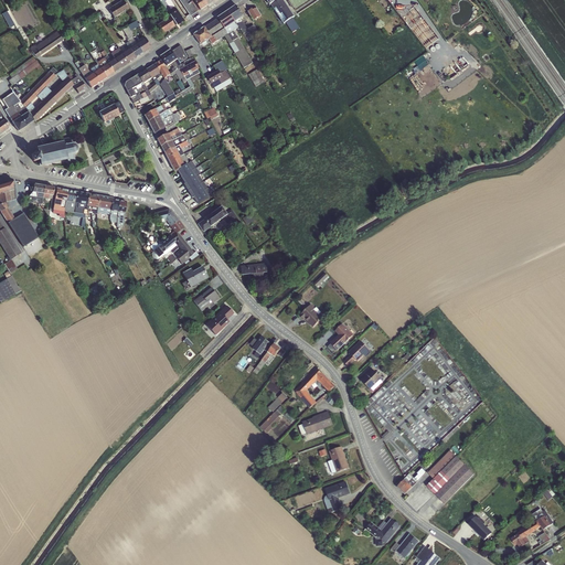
[(115,18),(130,8),(125,0),(121,0),(109,8),(115,18)]
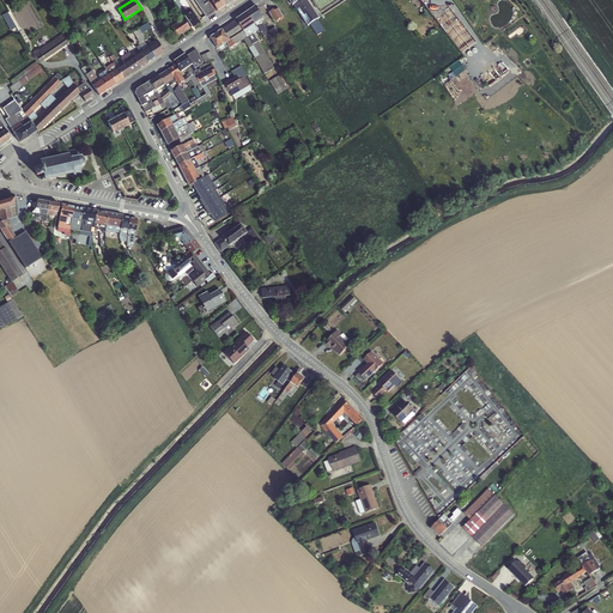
[(180,0),(174,0),(182,12),(190,6),(186,0),(180,0)]
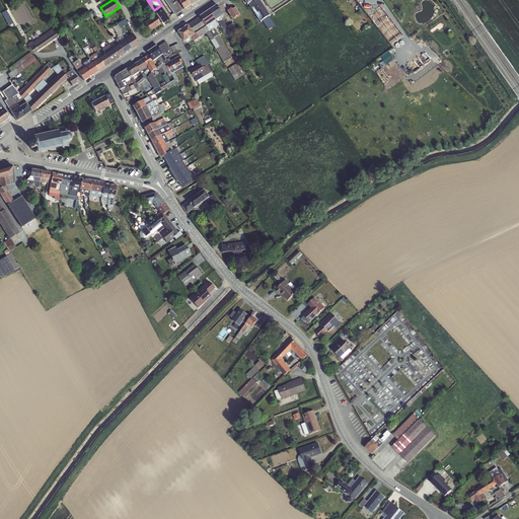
[(191,5),(187,0),(175,0),(176,1),(174,2),(172,0),(163,0),(174,15),(191,5)]
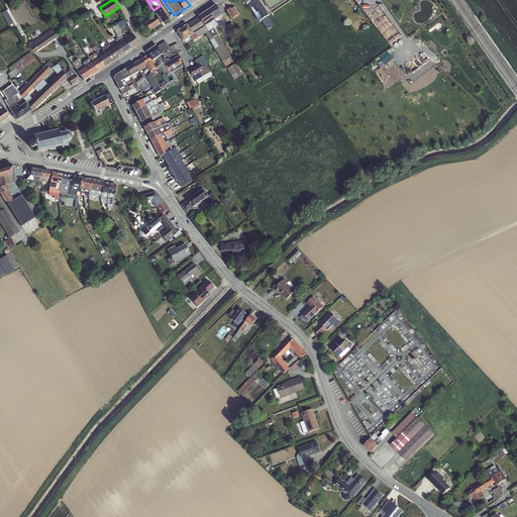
[(243,0),(247,5),(248,5),(260,22),(270,15),(259,0),(243,0)]
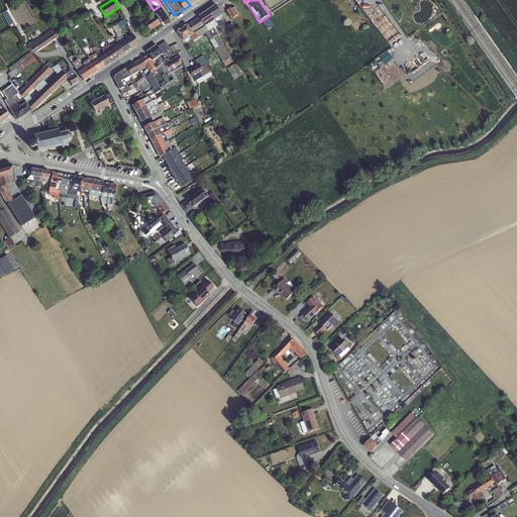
[(209,10),(218,25),(227,38),(232,35),(231,33),(236,30),(232,23),(226,26),(220,18),(223,15),(216,5),(209,10)]
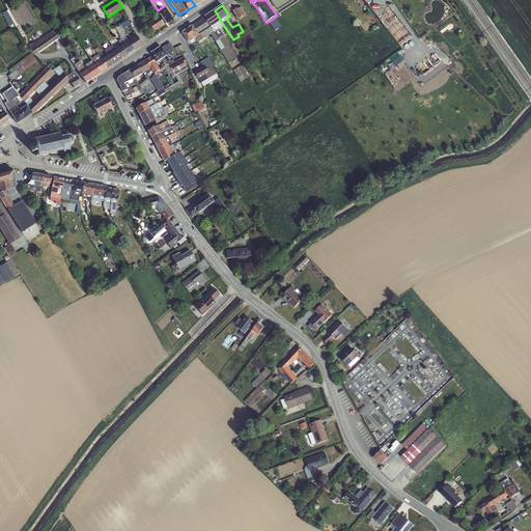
[(173,20),(164,6),(157,10),(166,25),(173,20)]
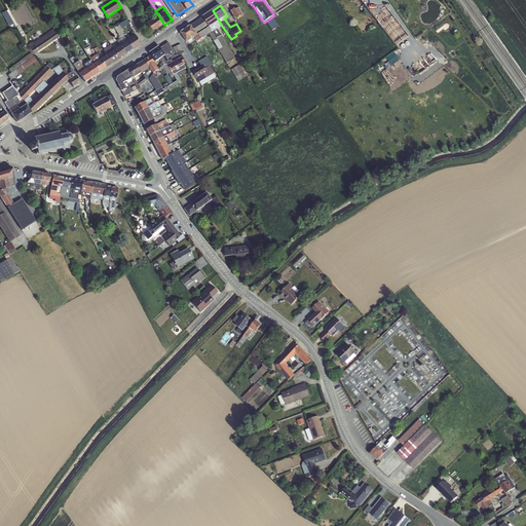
[(240,6),(232,10),(236,19),(245,14),(240,6)]
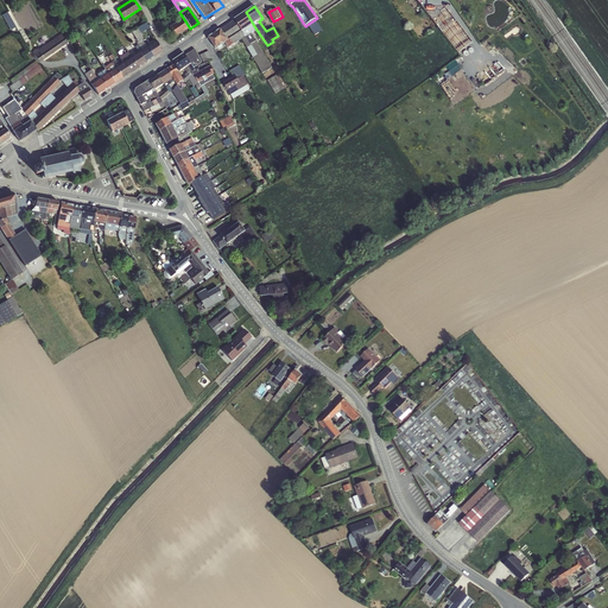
[(464,31),(448,7),(434,17),(449,40),(464,31)]
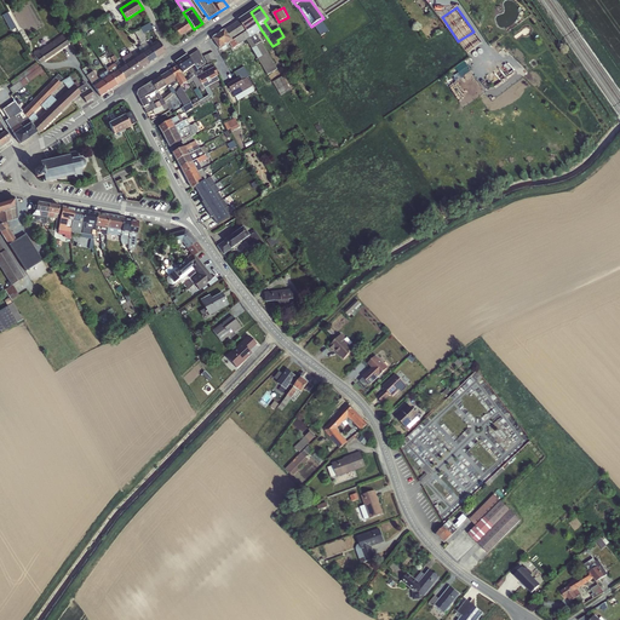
[(11,30),(18,27),(12,11),(5,13),(11,30)]
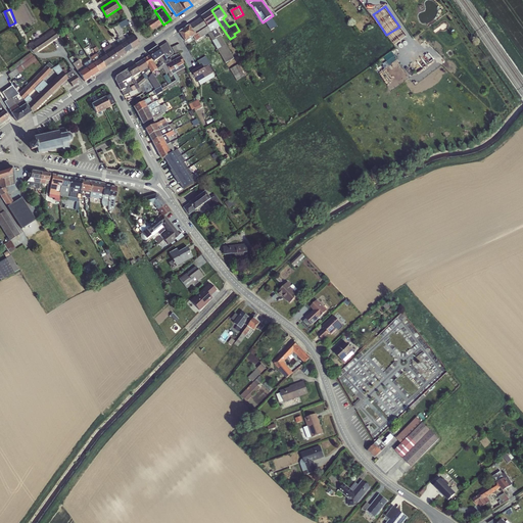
[(196,35),(193,37),(196,41),(208,34),(226,63),(234,58),(217,29),(221,26),(211,10),(190,25),(196,35)]
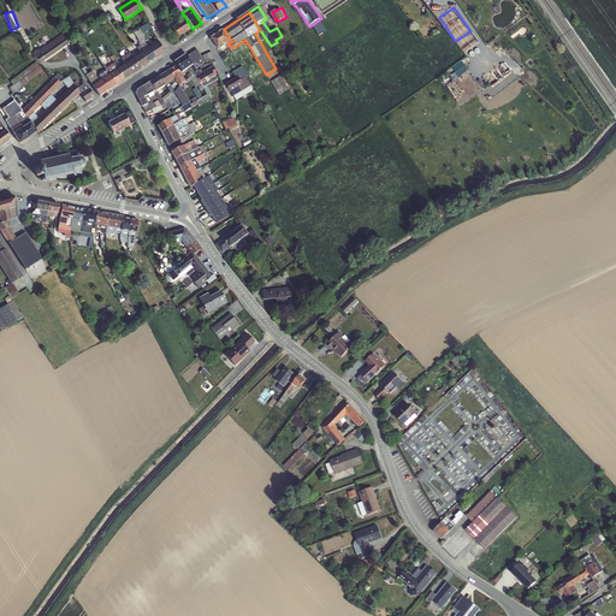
[(169,33),(173,40),(191,29),(184,18),(171,28),(172,29),(169,33)]
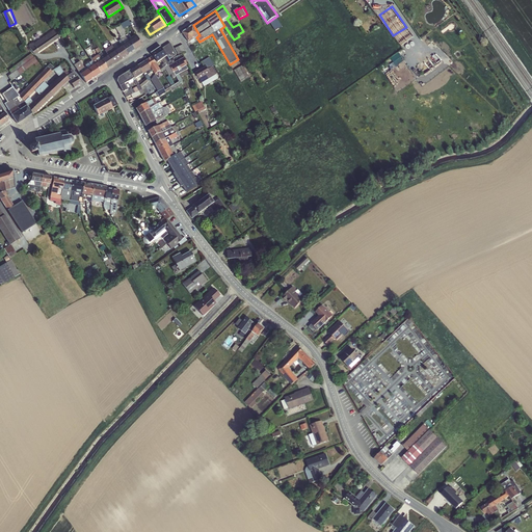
[(116,26),(124,38),(128,36),(123,29),(132,24),(129,19),(116,26)]
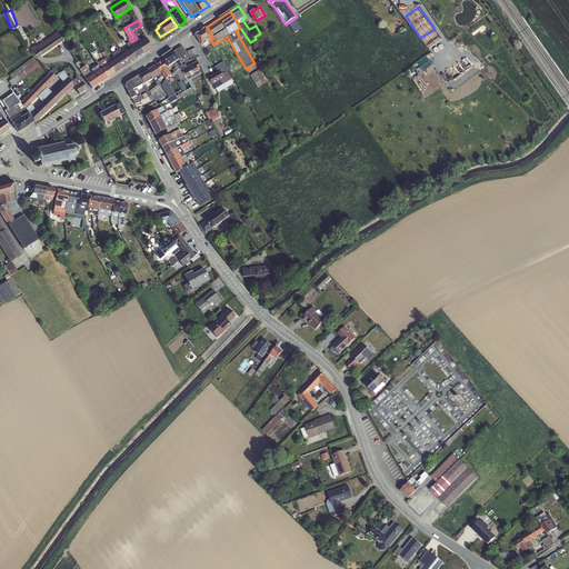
[(213,38),(207,27),(195,36),(201,46),(206,47),(209,45),(208,41),(210,40),(213,38)]
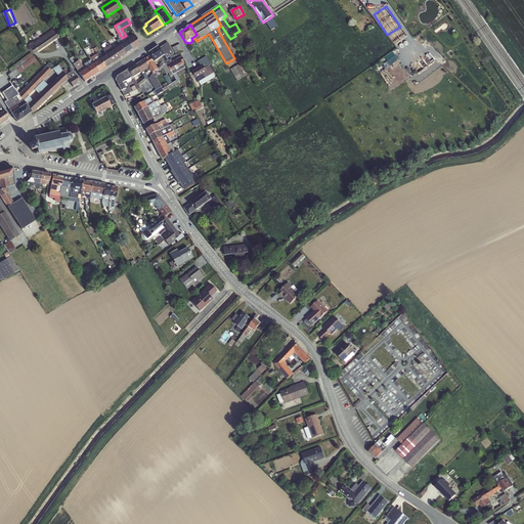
[(28,45),(34,54),(59,37),(53,29),(32,43),(31,42),(28,45)]
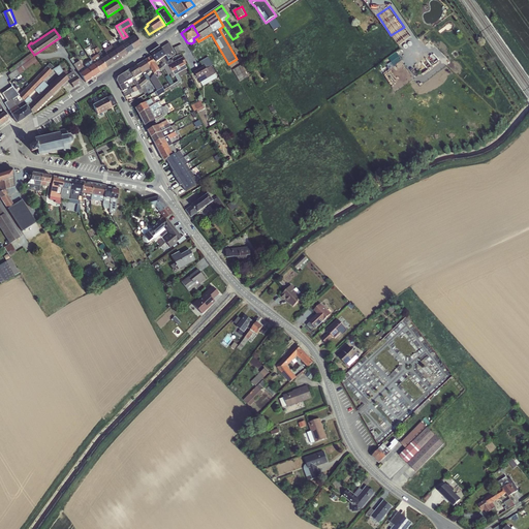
[(127,40),(133,51),(141,45),(135,35),(127,40)]
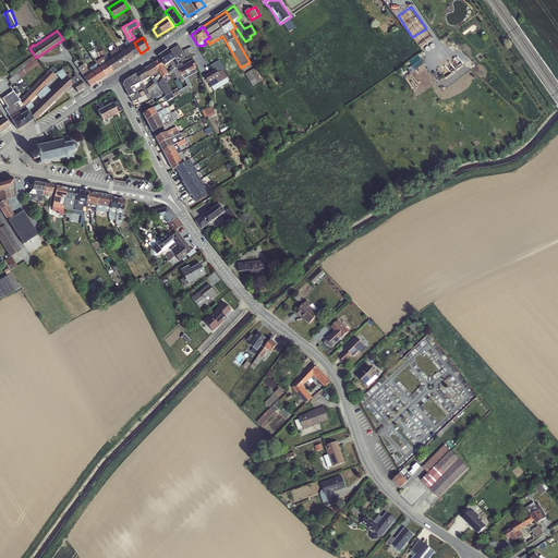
[(141,53),(134,43),(128,48),(134,58),(141,53)]
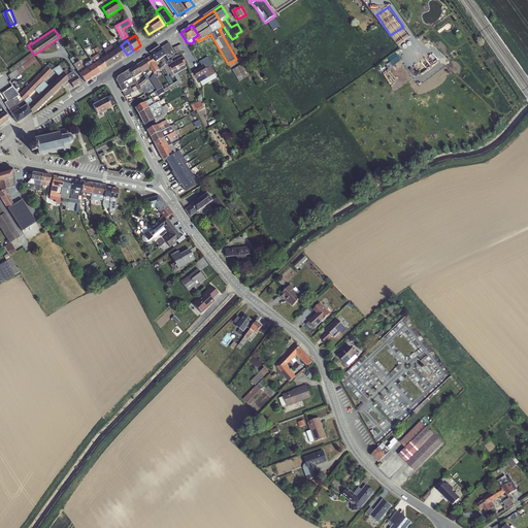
[(166,56),(168,59),(175,55),(169,43),(161,47),(160,46),(151,54),(157,62),(161,60),(166,56)]
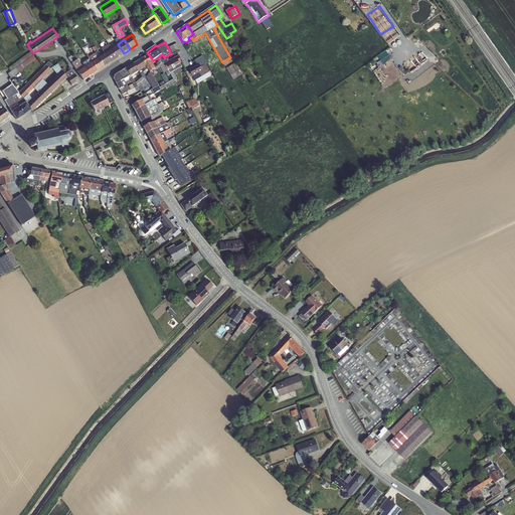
[(124,53),(118,44),(111,48),(117,57),(124,53)]
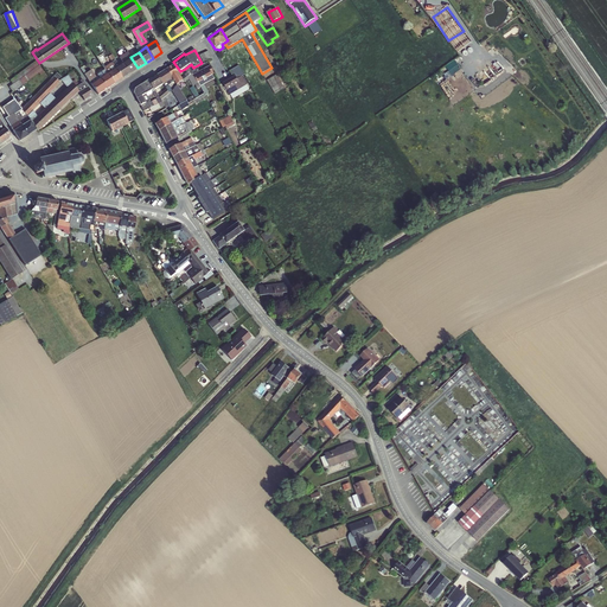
[(138,68),(131,57),(115,68),(122,78),(138,68)]
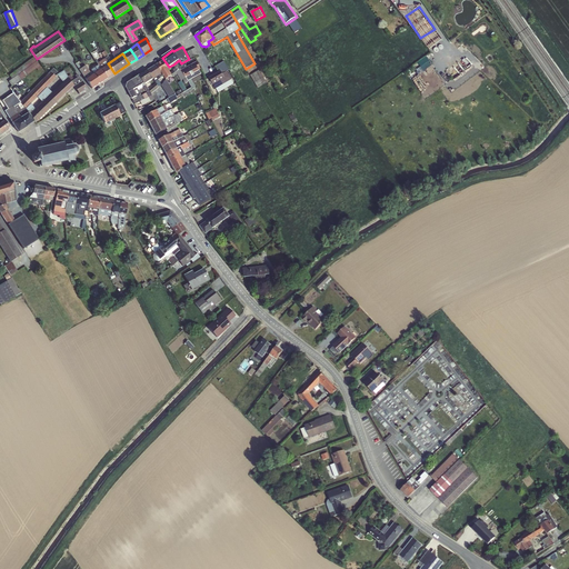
[(12,79),(8,81),(12,87),(37,69),(38,71),(41,69),(37,61),(36,61),(33,58),(9,76),(12,79)]
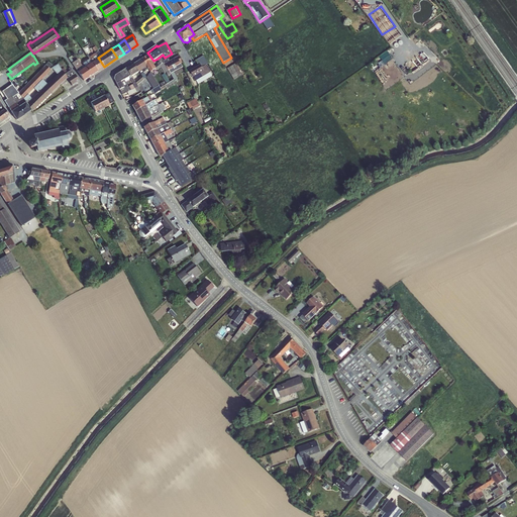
[(134,64),(144,80),(146,78),(151,73),(157,69),(157,68),(156,66),(154,65),(147,55),(134,64)]
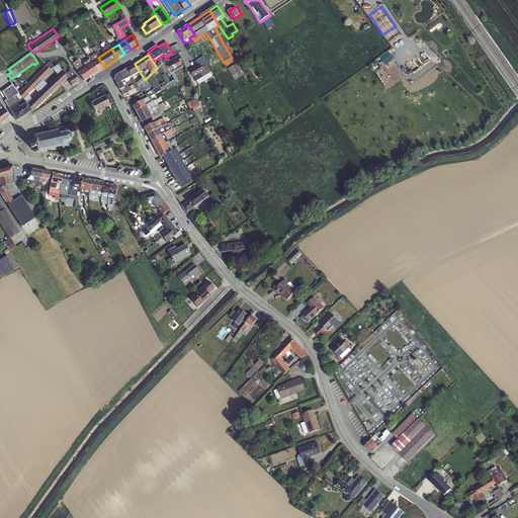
[(163,55),(158,59),(160,63),(158,64),(159,66),(157,68),(157,69),(158,70),(161,68),(164,73),(166,73),(168,76),(171,75),(177,84),(179,83),(176,76),(184,71),(183,69),(184,68),(182,64),(183,64),(179,56),(171,60),(169,58),(166,59),(165,58),(163,55)]
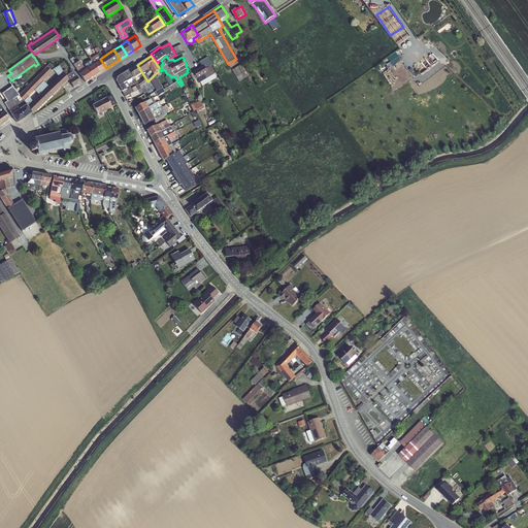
[(400,57),(388,63),(389,67),(402,61),(400,57)]
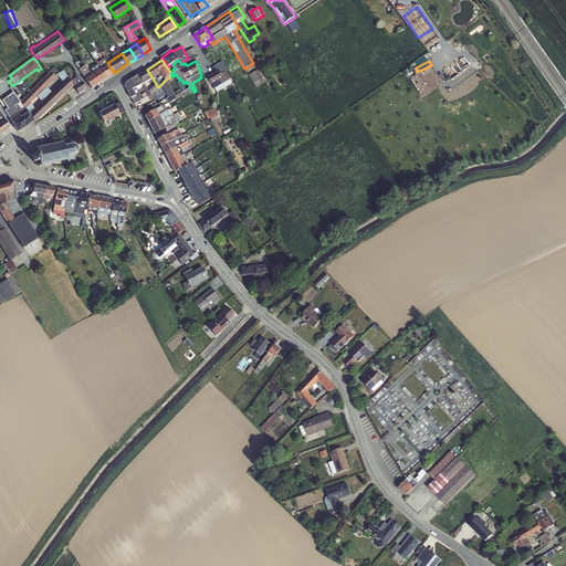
[(100,67),(106,79),(114,73),(107,63),(100,67)]
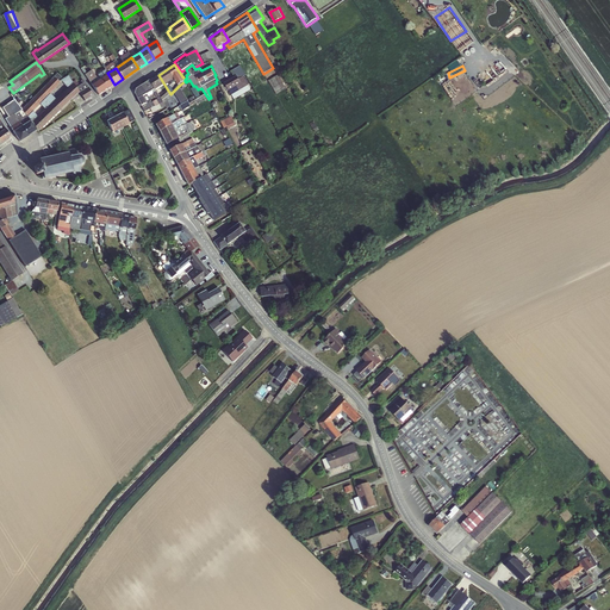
[(54,76),(61,83),(62,82),(68,88),(73,83),(73,82),(68,75),(62,79),(57,73),(54,76)]
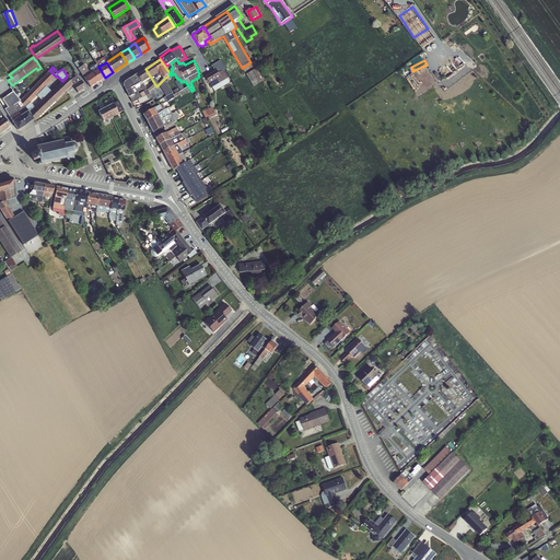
[(105,78),(98,67),(91,72),(98,82),(105,78)]
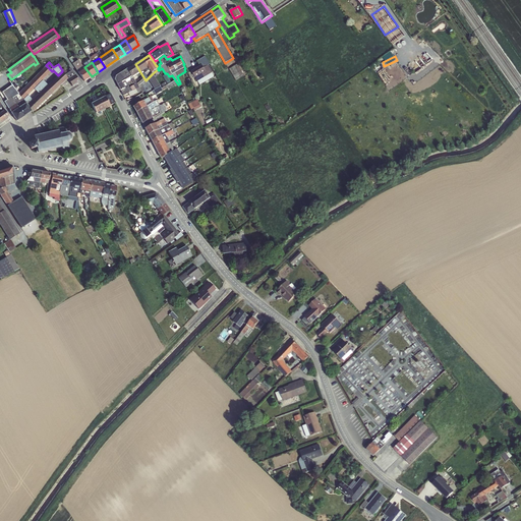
[(230,67),(236,79),(246,75),(241,63),(230,67)]
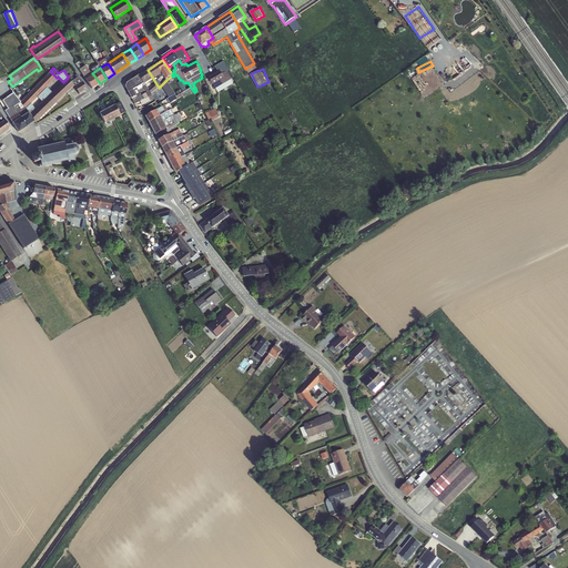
[(140,74),(151,93),(159,88),(148,70),(140,74)]
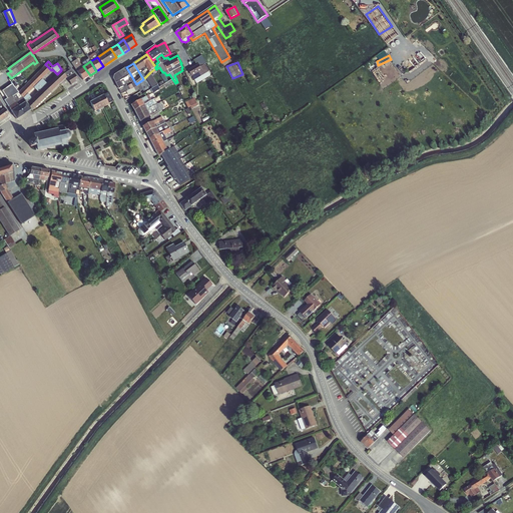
[(18,92),(22,96),(22,97),(25,101),(27,103),(31,98),(28,93),(33,87),(38,92),(42,88),(47,84),(42,79),(51,70),(45,64),(31,78),(21,89),(18,92)]
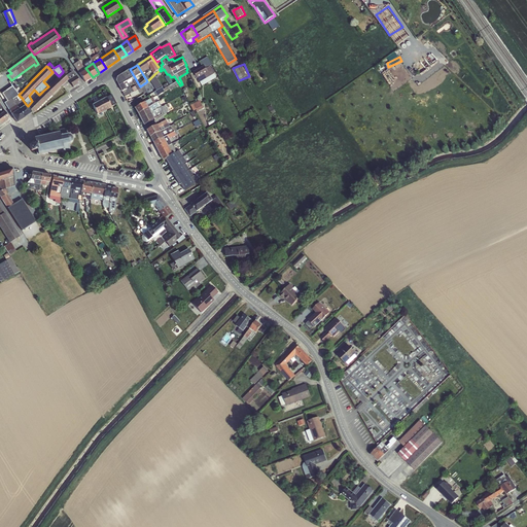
[(205,66),(194,72),(200,82),(214,74),(210,66),(206,68),(205,66)]
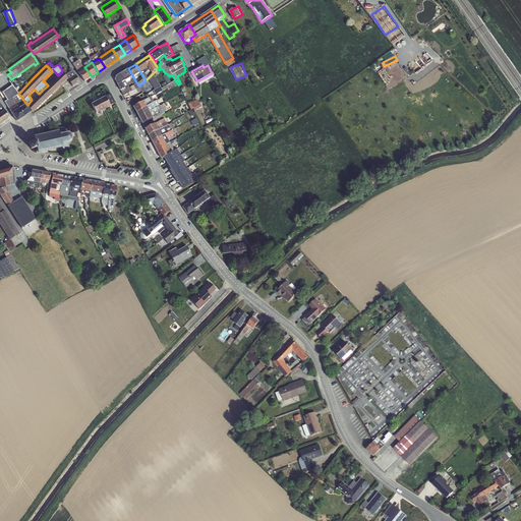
[(83,81),(92,76),(84,67),(77,72),(83,81)]
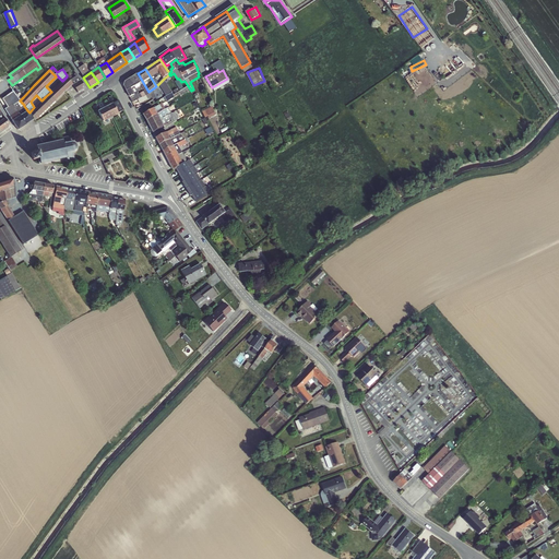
[(67,76),(72,84),(75,82),(73,78),(72,79),(69,73),(67,75),(67,76)]
